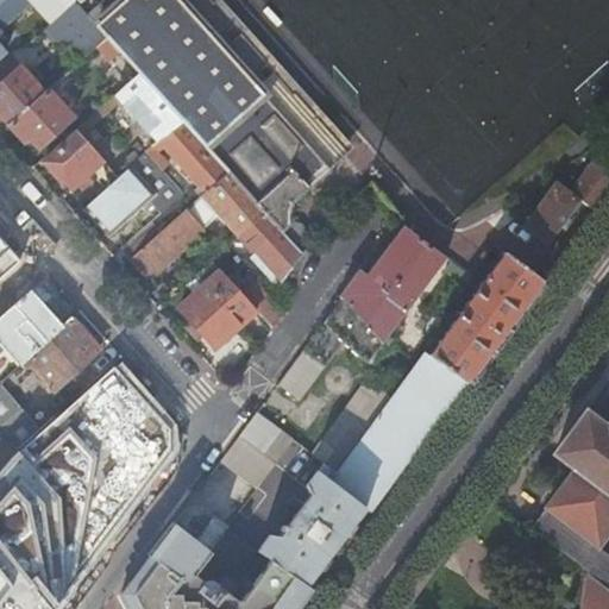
[(52,25),(76,4),(73,0),(10,0),(0,8),(0,31),(31,2),(52,25)]
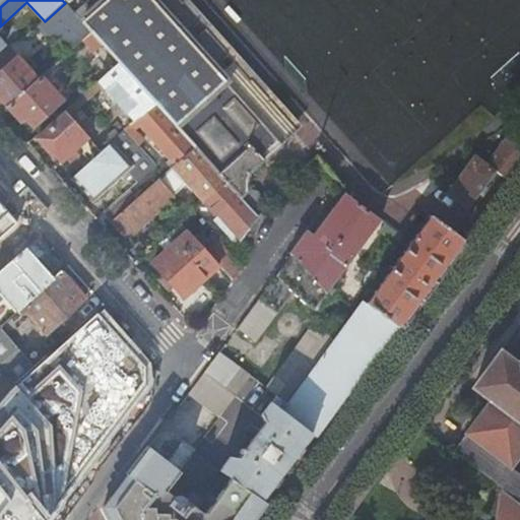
[(225,181),(257,215),(267,202),(256,190),(248,192),(247,189),(246,188),(246,186),(246,184),(247,182),(247,180),(248,178),(249,176),(251,174),(295,134),(232,64),(219,75),(151,0),(92,0),(89,3),(96,11),(82,22),(93,34),(119,63),(155,104),(195,146),(225,181)]
